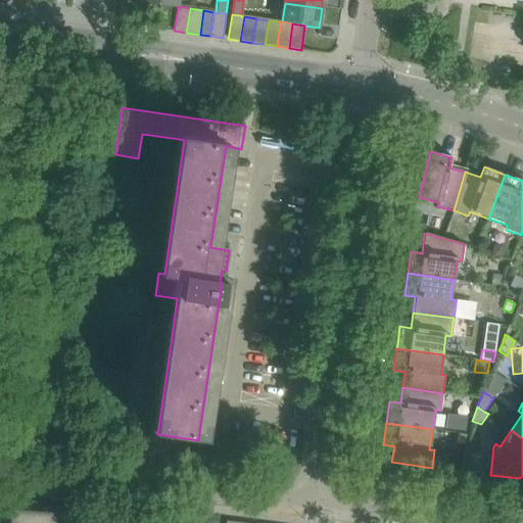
[(457,433),(456,443),(465,445),(467,434),(457,433)]
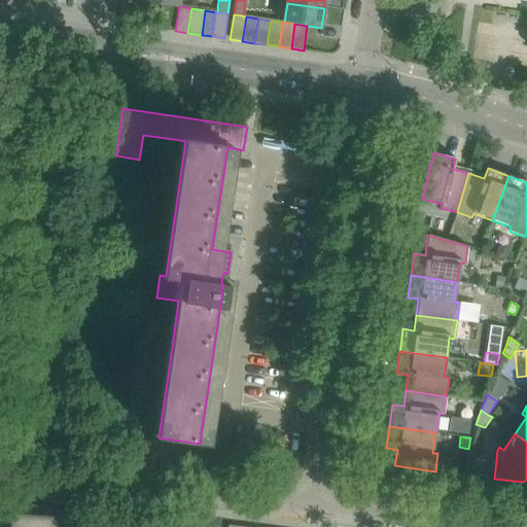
[(10,514),(9,526),(55,526),(56,518),(56,517),(10,514)]
